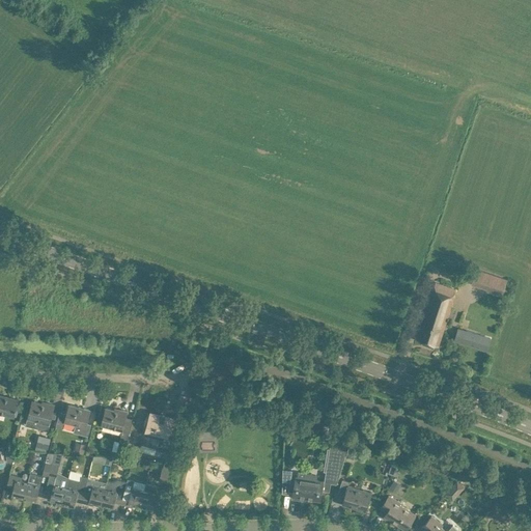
[(472,283),(486,288),(486,289),(501,295),(506,279),(477,269),(472,283)]
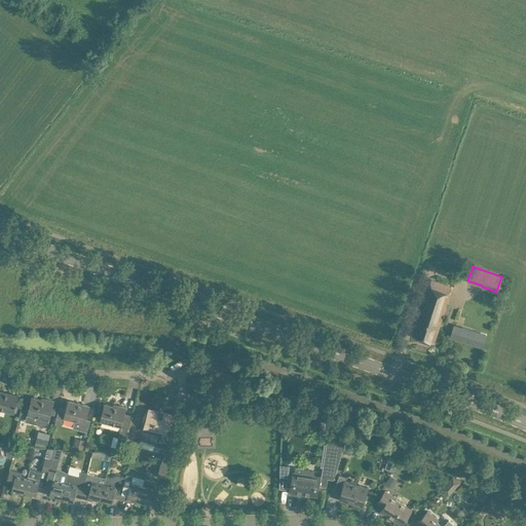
[(431,279),(416,326),(413,335),(435,342),(453,287),(431,279)]
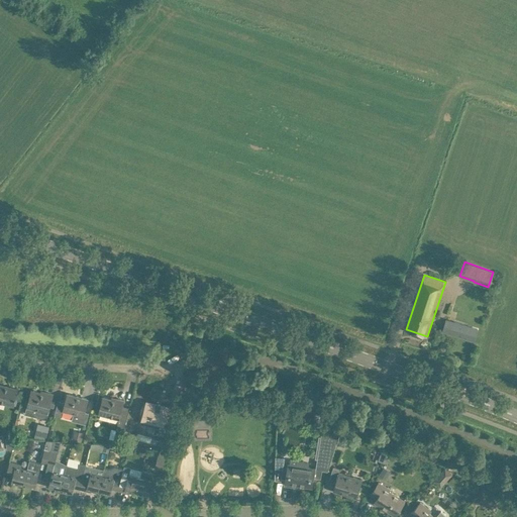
[(446,319),(446,321),(443,331),(475,340),(478,328),(446,319)]
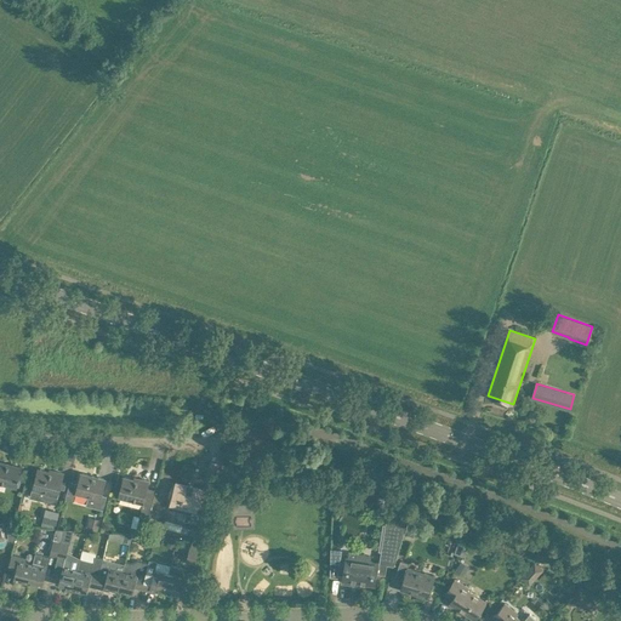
[(0,483),(16,488),(22,467),(0,461),(0,483)]
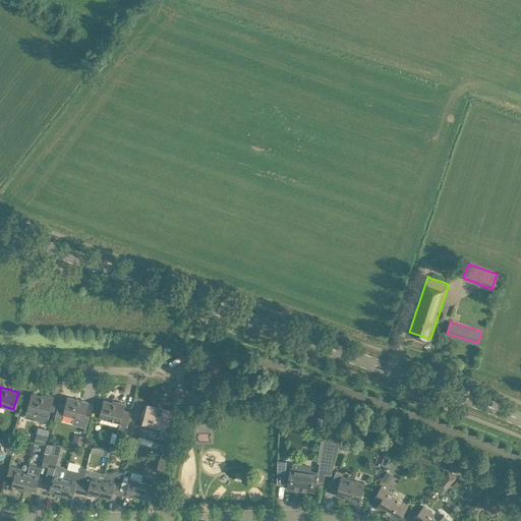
[(45,396),(32,393),(25,416),(47,422),(51,407),(55,408),(56,404),(52,403),(53,397),(45,395),(45,396)]
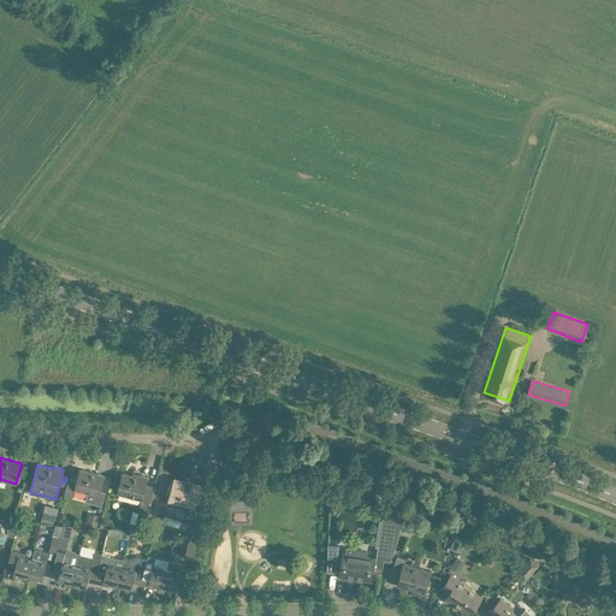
[(106,475),(81,468),(77,480),(69,478),(65,493),(73,496),(75,490),(88,493),(88,495),(100,497),(106,475)]
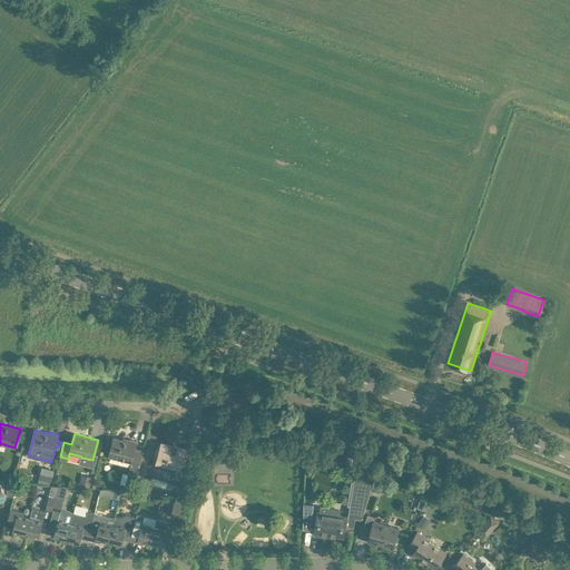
[(135,452),(135,450),(137,441),(124,438),(124,440),(114,436),(109,455),(131,462),(135,452)]
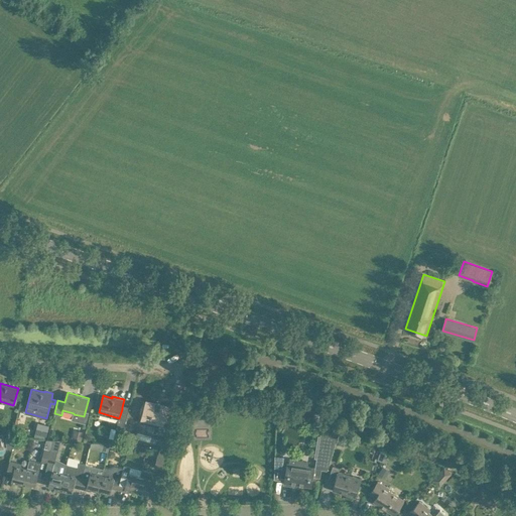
[(160,405),(145,401),(141,419),(148,421),(147,424),(155,426),(154,429),(156,432),(161,433),(161,432),(162,432),(169,406),(160,404),(160,405)]
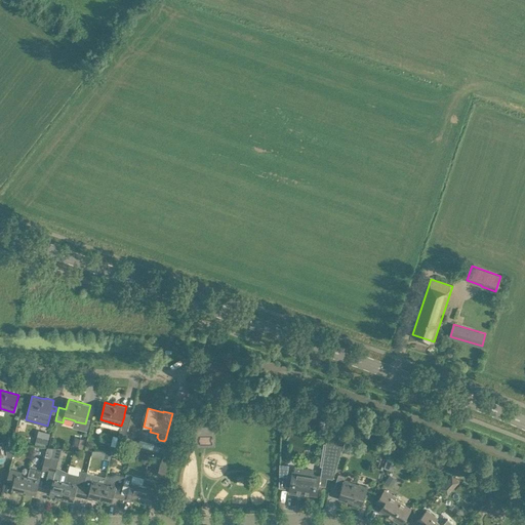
[(131,416),(124,414),(124,416),(121,426),(119,435),(126,436),(131,416)]
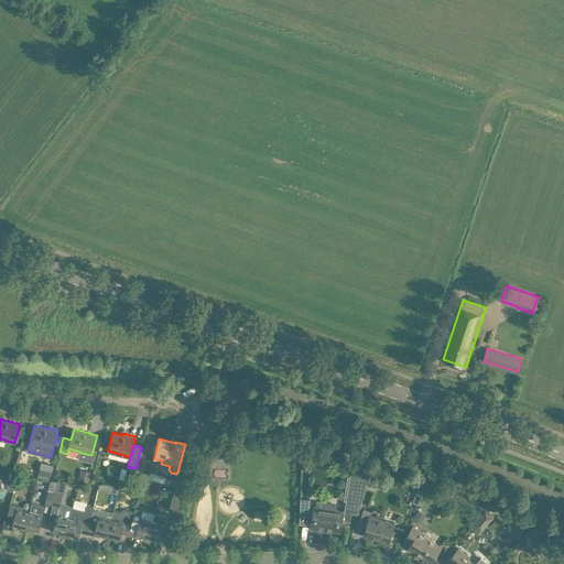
[(41,462),(39,473),(47,475),(50,463),(41,462)]
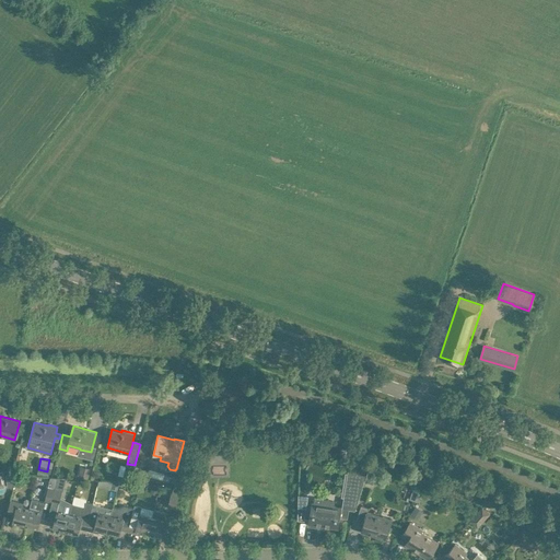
[(123,481),(130,481),(133,467),(127,465),(123,481)]
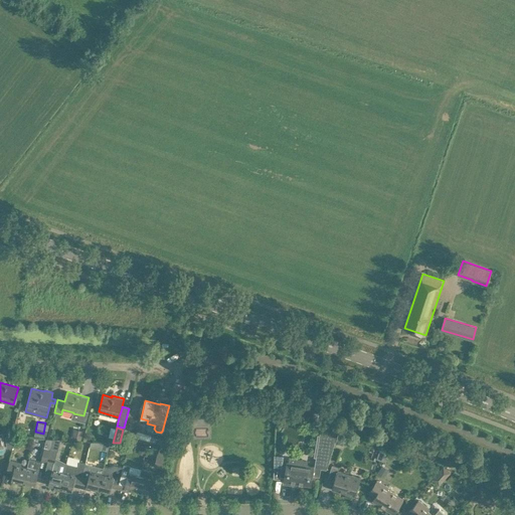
[(74,428),(72,438),(80,440),(83,431),(74,428)]
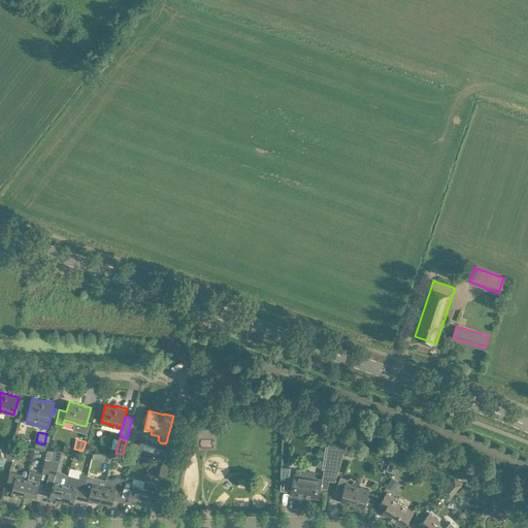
[(291,489),(291,495),(299,496),(300,494),(320,497),(321,487),(327,488),(329,480),(335,481),(342,455),(344,442),(329,439),(328,444),(326,444),(322,467),(324,468),(323,477),(307,475),(308,471),(297,469),(296,473),(294,472),(293,477),(292,487),(292,489),(291,489)]
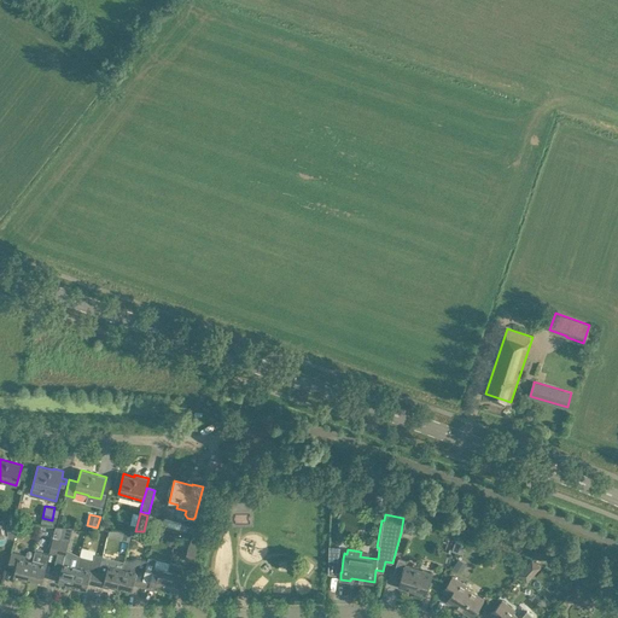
[(200,536),(204,520),(193,518),(190,535),(192,535),(200,536)]
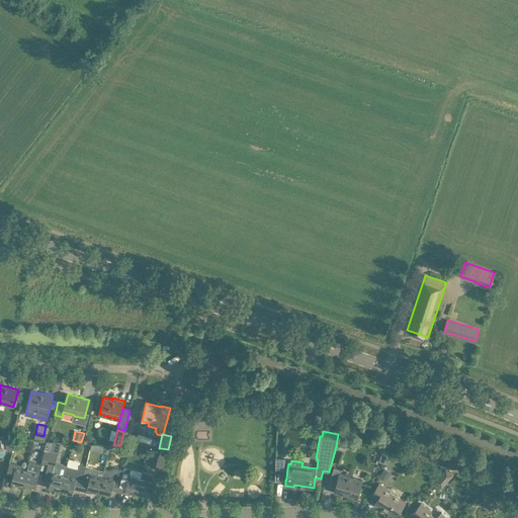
[(340,434),(337,445),(345,447),(349,437),(340,434)]
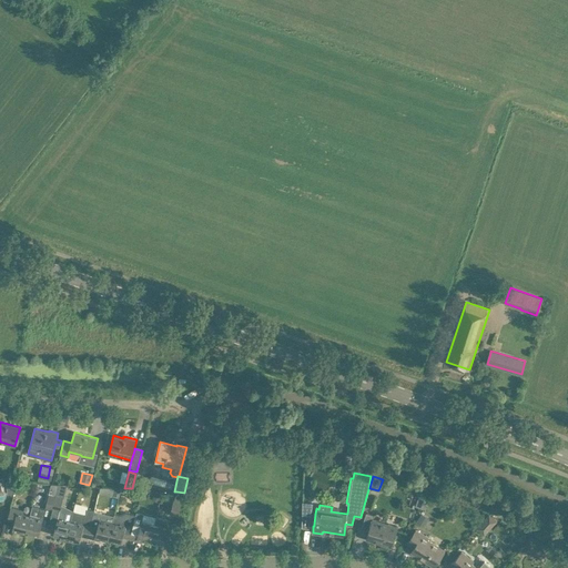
[(16,483),(6,480),(8,494),(13,493),(16,483)]
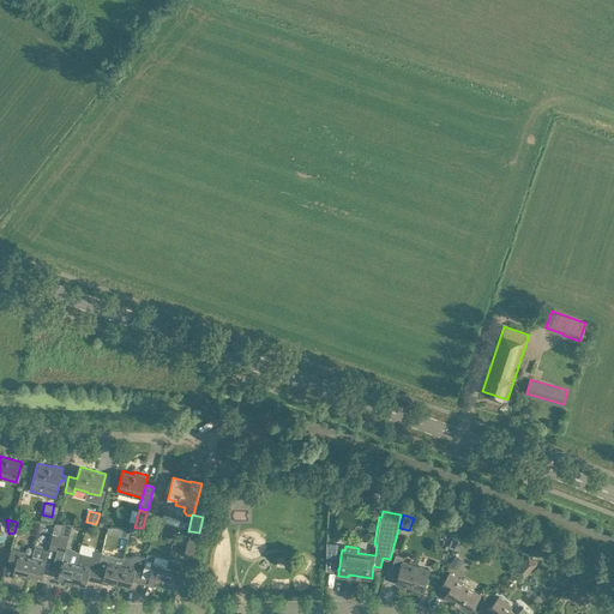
[(53,533),(49,548),(56,549),(60,535),(62,525),(55,523),(53,533)]
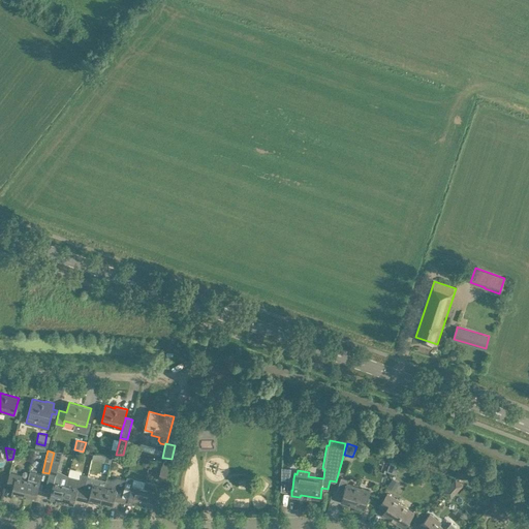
[(105,454),(103,461),(111,463),(113,454),(105,454)]
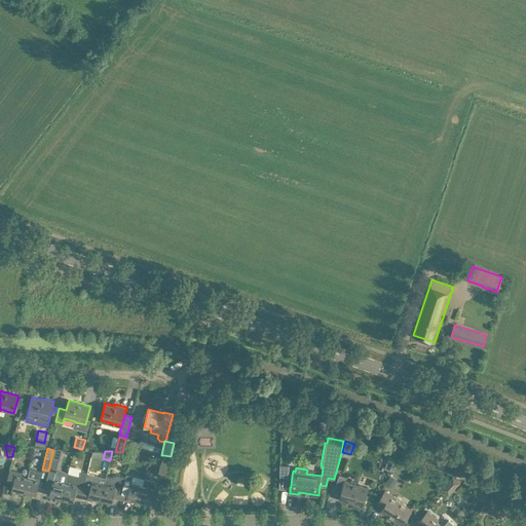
[(144,454),(141,462),(147,464),(150,457),(144,454)]
